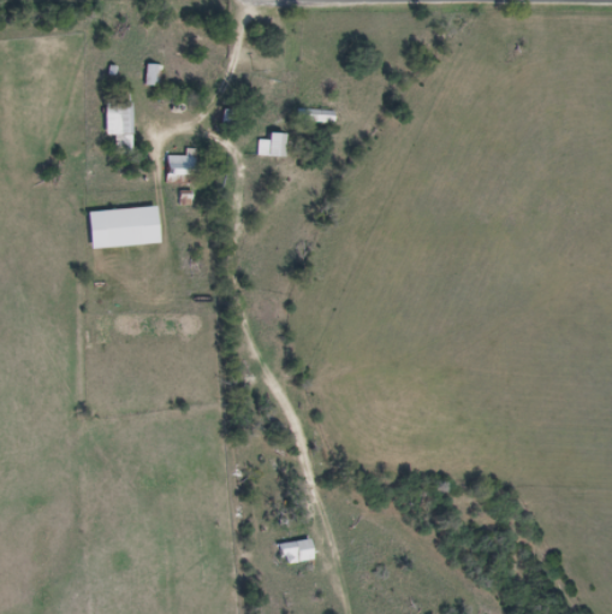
[(147,84),(162,86),(164,64),(148,63),(147,84)]
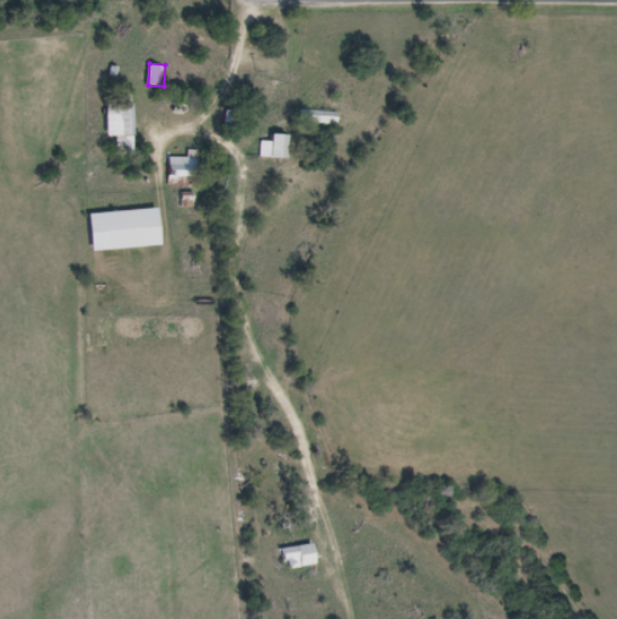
[(108,135),(118,135),(119,153),(133,153),(132,90),(121,90),(121,101),(107,101),(108,135)]
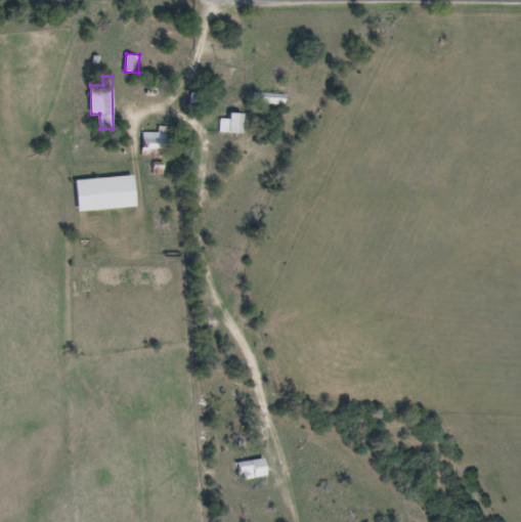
[(287,93),(256,93),(256,103),(287,103),(287,93)]
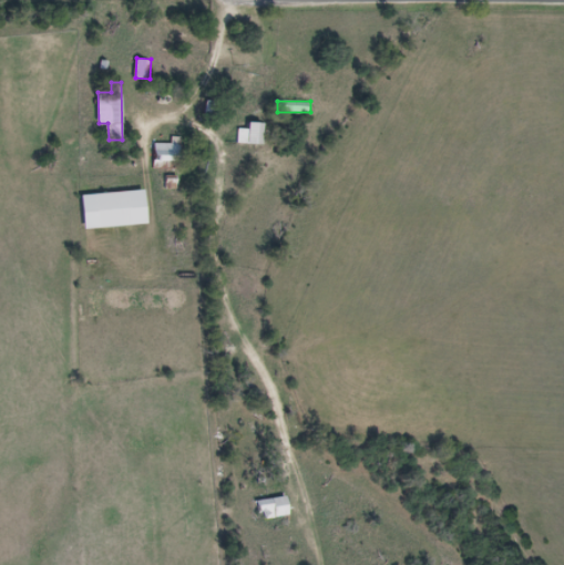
[(241,129),(241,143),(268,143),(268,122),(249,122),(249,129),(241,129)]
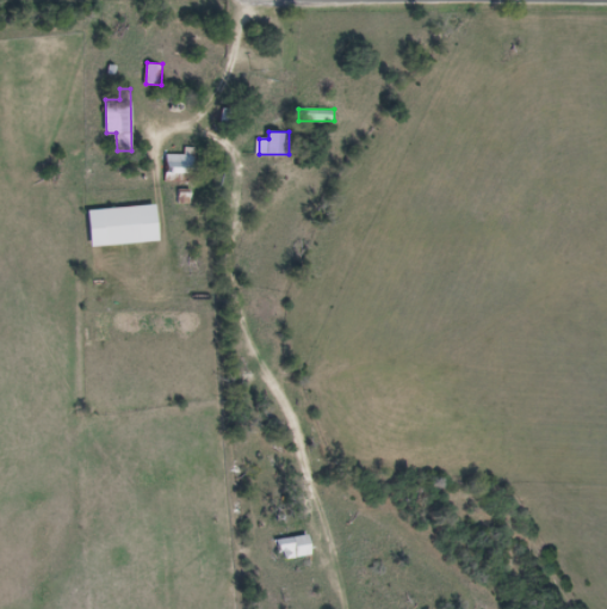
[(187,153),(167,153),(167,183),(197,183),(197,148),(187,148),(187,153)]
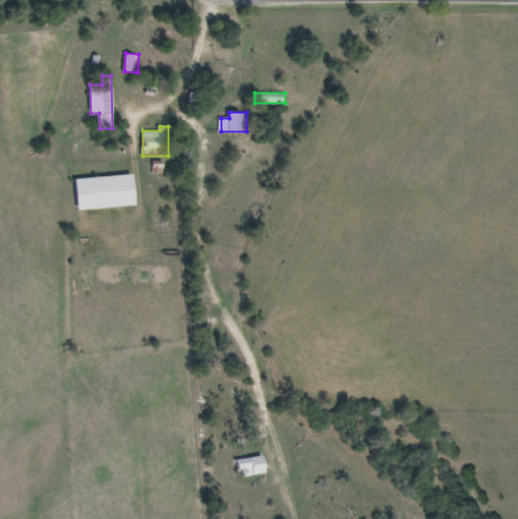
[(89,177),(91,208),(121,207),(120,175),(89,177)]
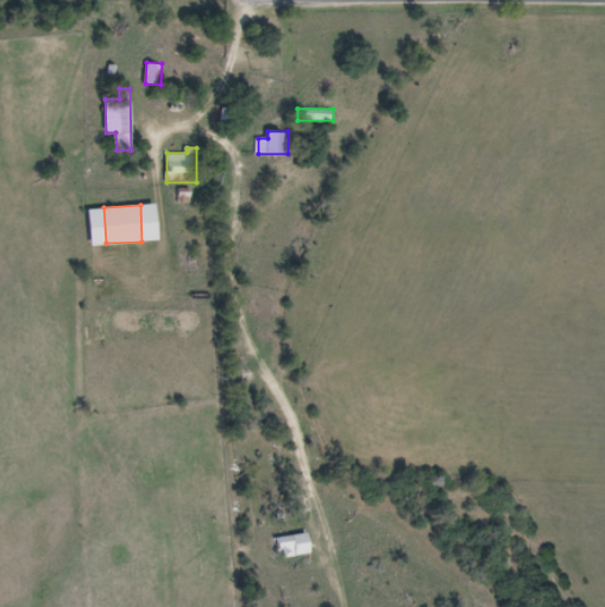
[(310,555),(309,533),(277,536),(278,557),(310,555)]
